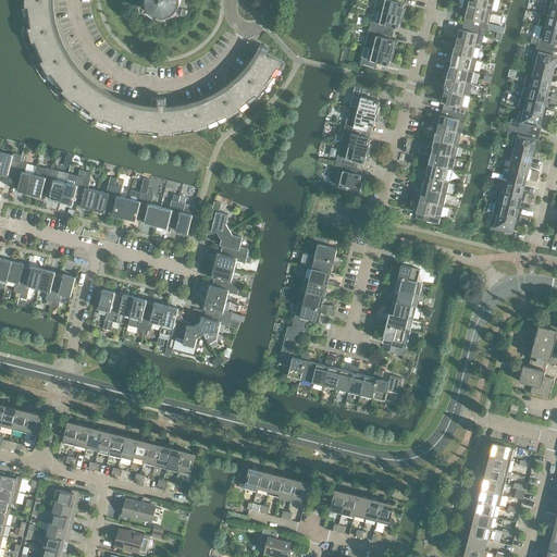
[(101,91),(96,88),(91,85),(87,82),(84,77),(81,74),(76,70),(72,64),(69,59),(64,52),(61,47),(59,40),(56,34),(53,26),(52,20),(51,13),(50,5),(50,0),(26,0),(26,1),(26,4),(27,7),(29,7),(31,11),(31,15),(32,20),(33,23),(33,27),(29,28),(31,31),(32,36),(34,41),(37,40),(46,60),(42,62),(47,70),(50,74),(52,72),(54,75),(58,78),(60,82),(63,85),(65,88),(63,90),(67,95),(72,99),(74,100),(76,98),(78,101),(83,103),(86,106),(89,108),(93,111),(91,113),(96,115),(103,120),(104,118),(109,119),(112,121),(116,122),(121,123),(125,125),(123,130),(137,133),(159,135),(176,135),(195,132),(210,127),(209,123),(226,115),(229,119),(242,110),(239,107),(255,95),(258,97),(269,86),(265,83),(277,67),(280,69),(284,61),(261,50),(258,57),(254,63),(248,70),(243,76),(237,82),(232,86),(225,90),(219,95),(212,98),(206,101),(198,104),(190,107),(187,107),(183,108),(178,109),(174,109),(171,110),(166,110),(165,98),(151,98),(151,109),(147,109),(140,108),(134,106),(126,104),(120,101),(113,99),(108,96),(101,91)]
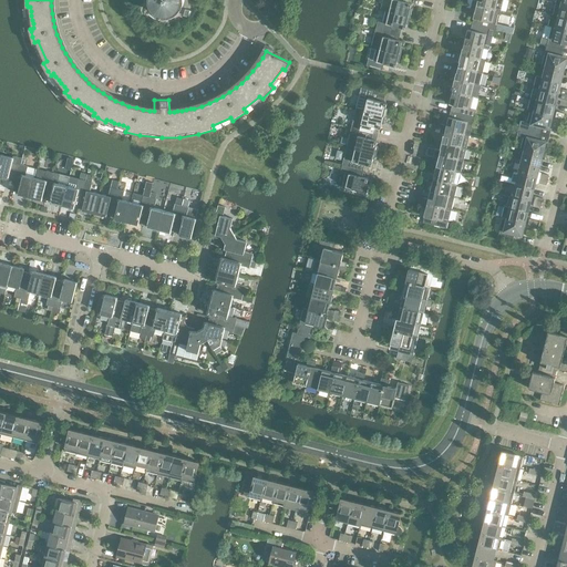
[(147,0),(148,1),(150,4),(150,7),(152,10),(172,16),(175,14),(177,12),(179,11),(181,9),(183,7),(184,3),(184,1),(184,0),(147,0)]
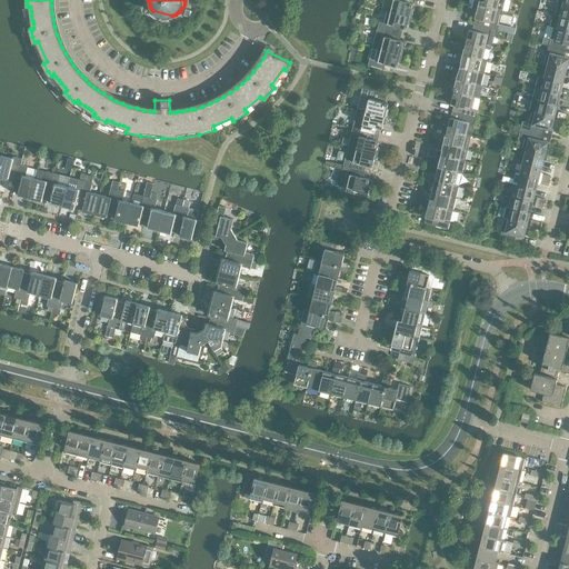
[(408,2),(408,0),(383,0),(382,9),(387,10),(412,17),(413,9),(411,9),(413,3),(408,2)]
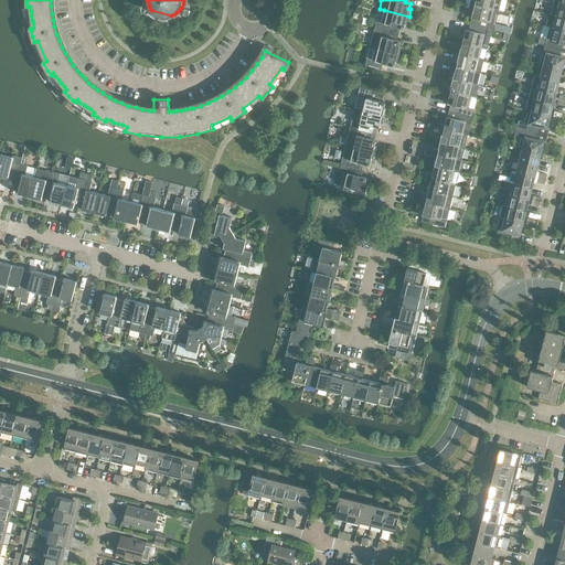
[(501,0),(476,0),(477,1),(472,0),(470,0),(470,3),(499,11),(501,0)]
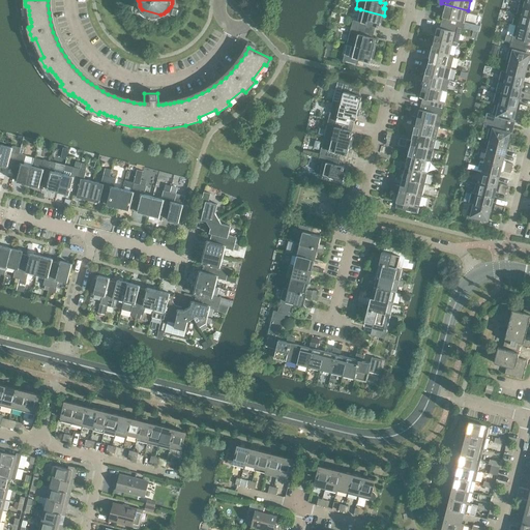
[(464,28),(468,10),(441,3),(440,7),(445,9),(441,23),(464,28)]
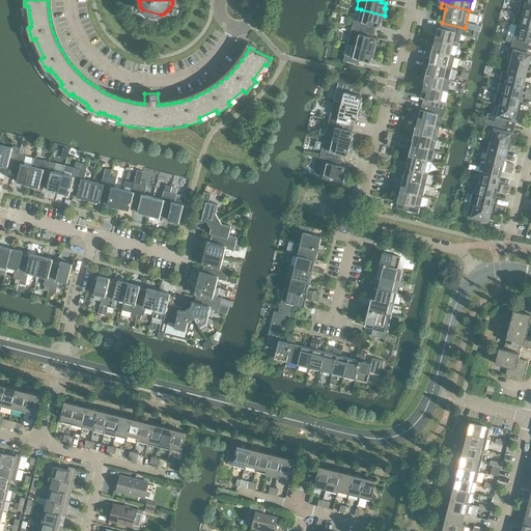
[(530,17),(530,5),(521,3),(518,15),(530,17)]
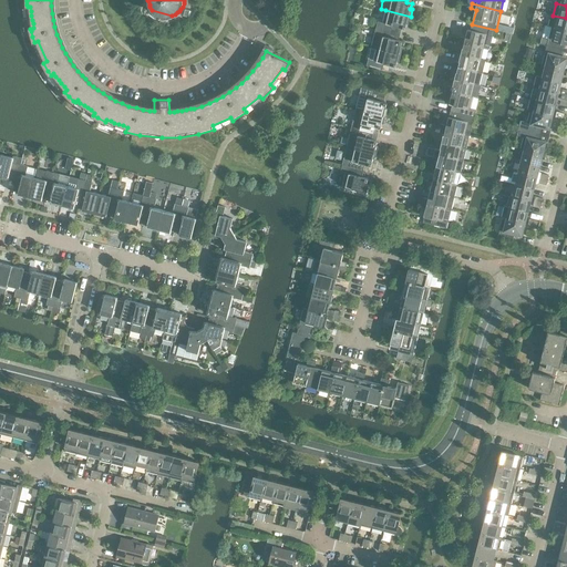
[(409,24),(411,17),(385,10),(383,22),(378,21),(377,28),(398,33),(400,28),(405,29),(406,23),(409,24)]
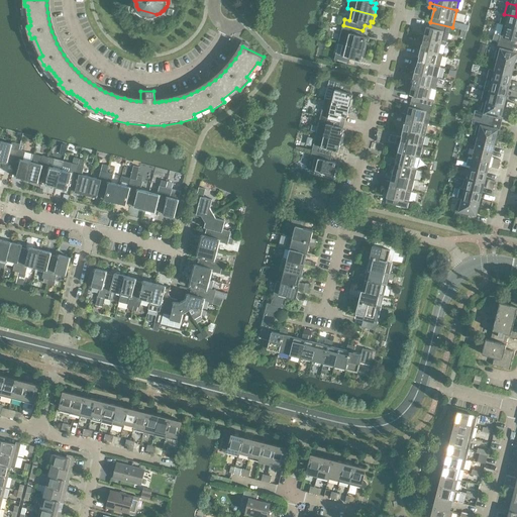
[(516,16),(504,14),(503,13),(500,23),(503,24),(504,24),(504,25),(516,27),(516,16)]
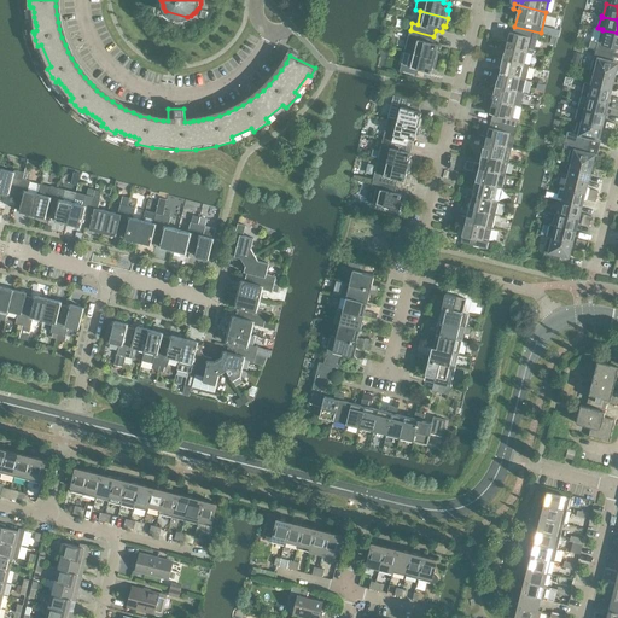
[(538,40),(541,33),(514,27),(513,33),(511,33),(508,41),(502,40),(501,45),(528,51),(530,38),(538,40)]
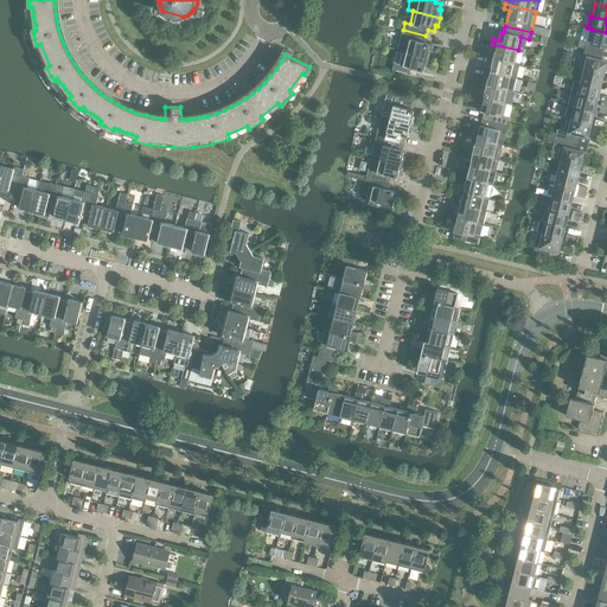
[(606,46),(606,32),(592,30),(592,29),(590,29),(587,42),(580,40),(579,48),(585,49),(601,53),(602,46),(606,46)]
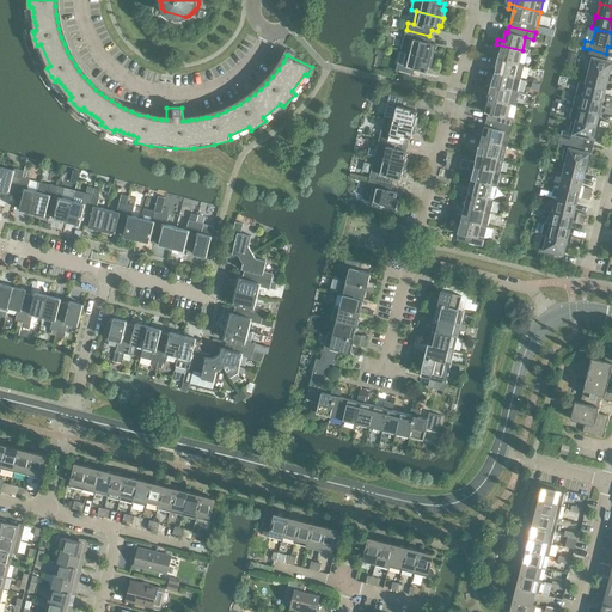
[(434,44),(428,43),(429,36),(407,30),(401,50),(407,51),(433,59),(435,50),(433,50),(434,44)]
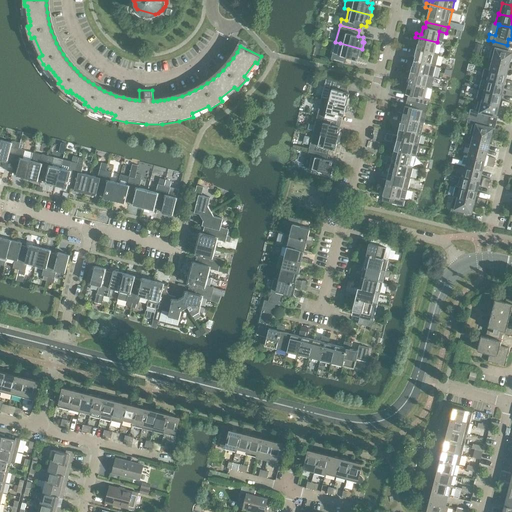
[(434,53),(437,42),(415,37),(414,41),(419,42),(417,49),(434,53)]
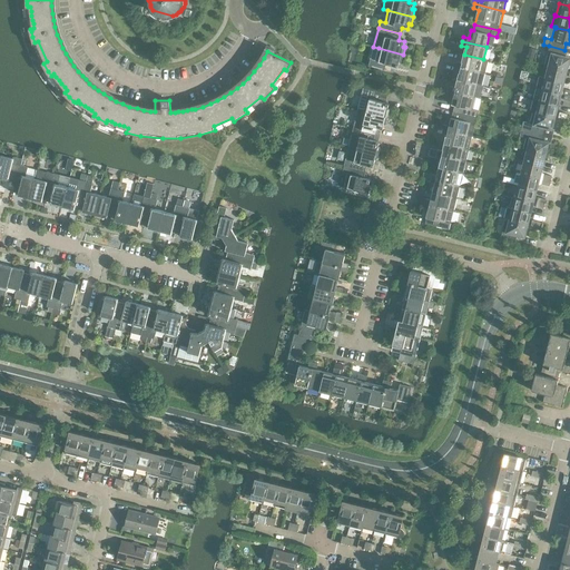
[(562,57),(564,50),(549,46),(544,66),(548,67),(549,66),(567,70),(569,58),(562,57)]
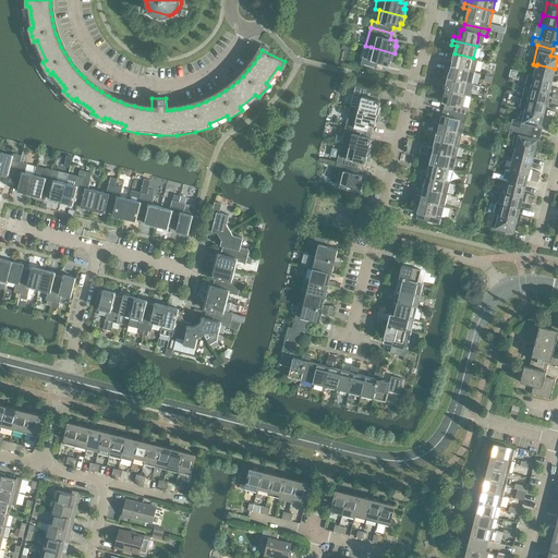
[(392,61),(395,53),(371,47),(367,59),(363,58),(361,64),(377,69),(378,62),(390,65),(391,60),(392,61)]
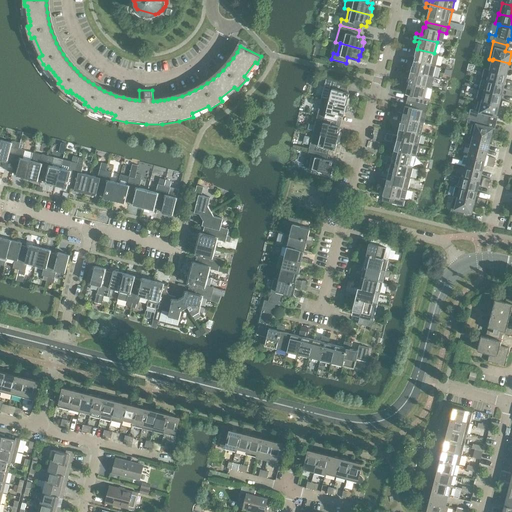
[(476,43),(474,54),(479,55),(482,45),(476,43)]
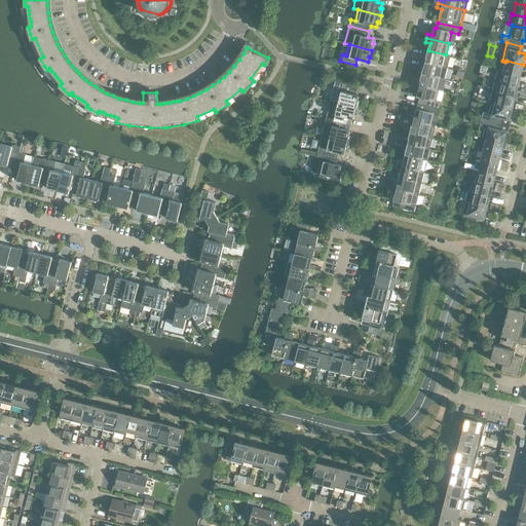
[(451,57),(446,54),(428,50),(426,59),(422,57),(421,61),(443,66),(448,68),(451,57)]
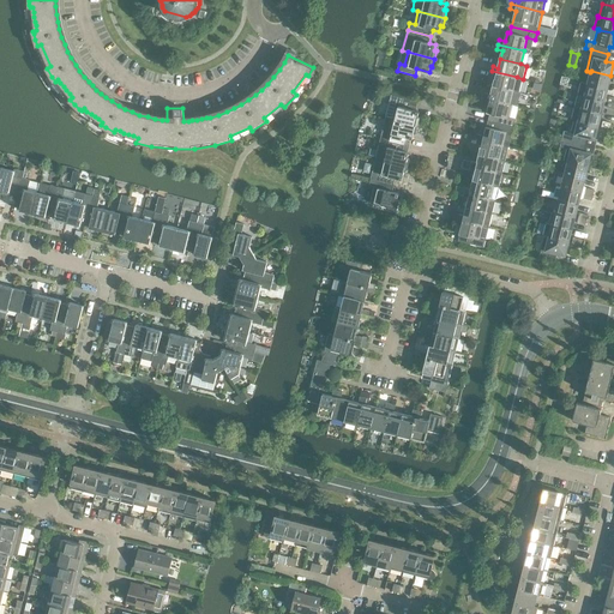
[(513,91),(517,77),(492,71),(491,76),(495,77),(494,85),(513,91)]
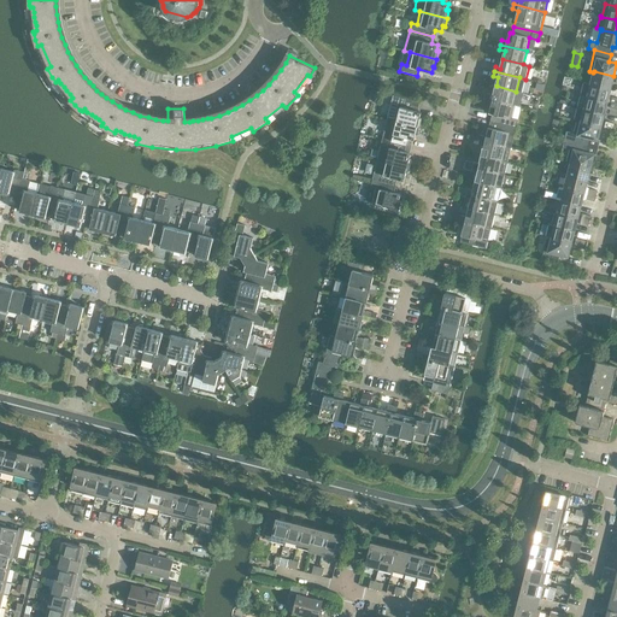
[(610,89),(613,76),(594,71),(593,72),(591,84),(610,89)]
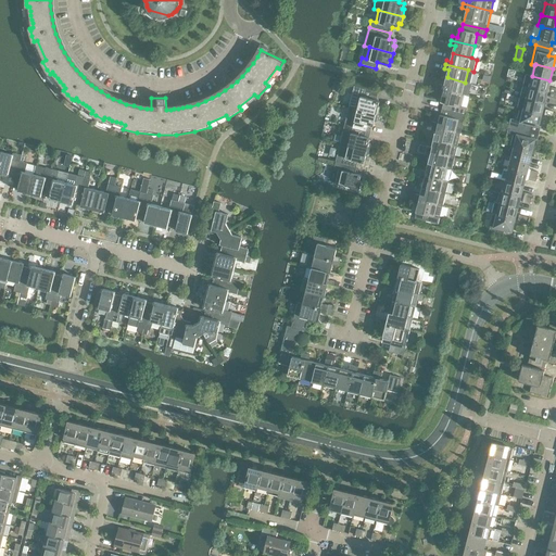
[(550,80),(532,76),(526,74),(523,86),(547,91),(550,80)]
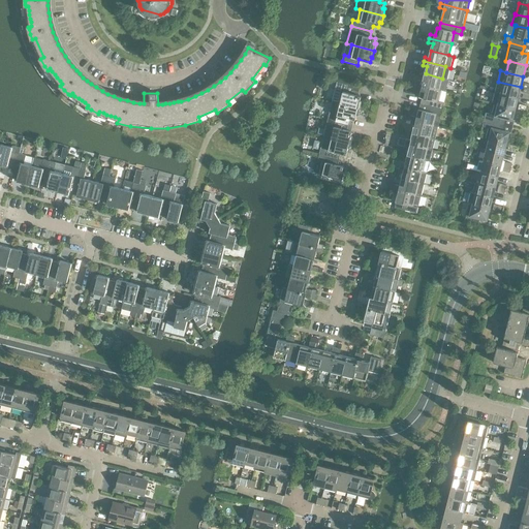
[(442,79),(426,73),(424,82),(418,80),(417,84),(440,90),(442,79)]
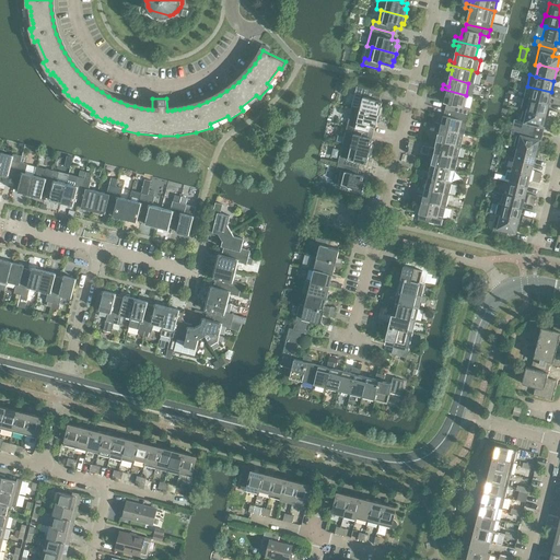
[(382,102),(376,100),(378,91),(357,85),(352,107),(357,108),(381,114),(383,107),(381,106),(382,102)]
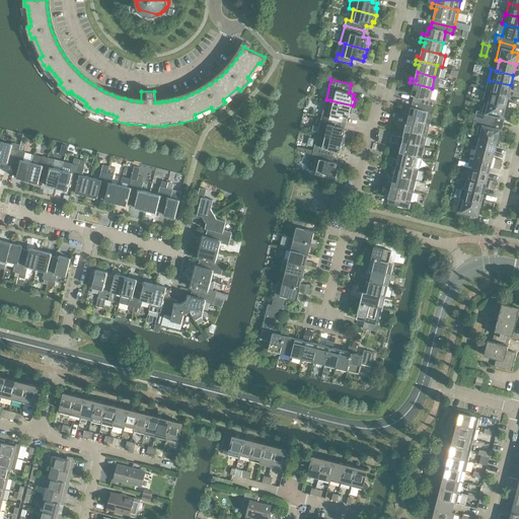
[(508,96),(511,85),(489,80),(486,90),(508,96)]
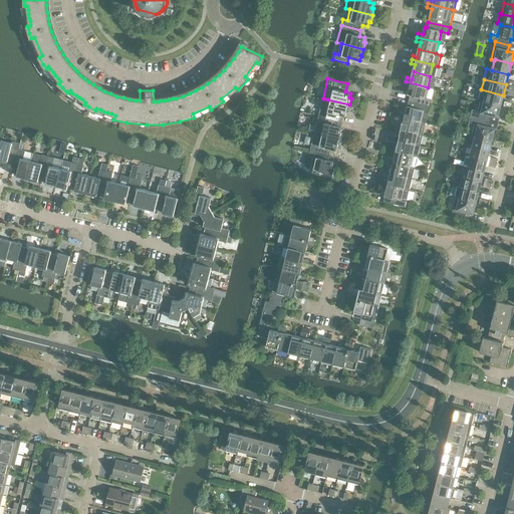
[(425,98),(428,87),(406,81),(405,85),(410,86),(408,94),(410,95),(409,100),(430,106),(432,99),(425,98)]
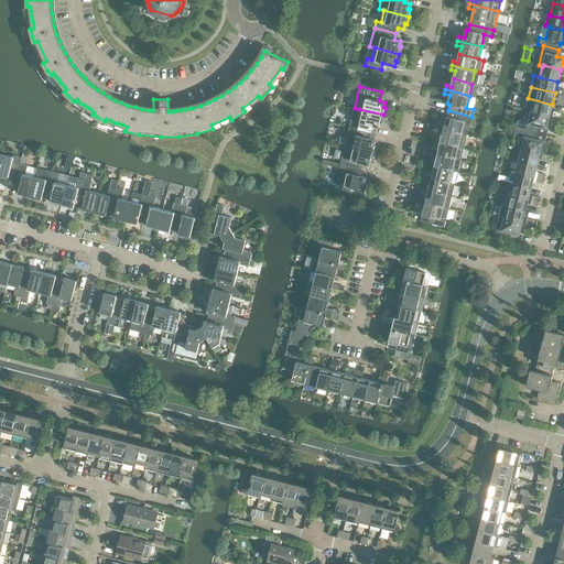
[(549,116),(552,105),(528,98),(524,109),(528,110),(531,111),(549,116)]
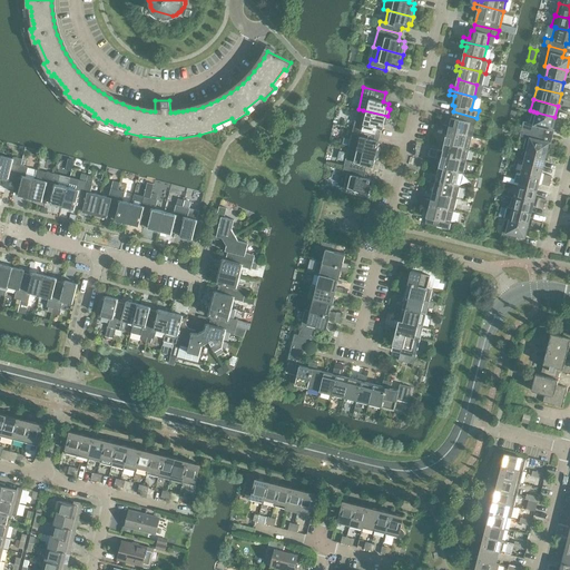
[(386,124),(387,116),(363,110),(360,123),(355,121),(353,128),(375,134),(376,127),(383,128),(384,124),(386,124)]
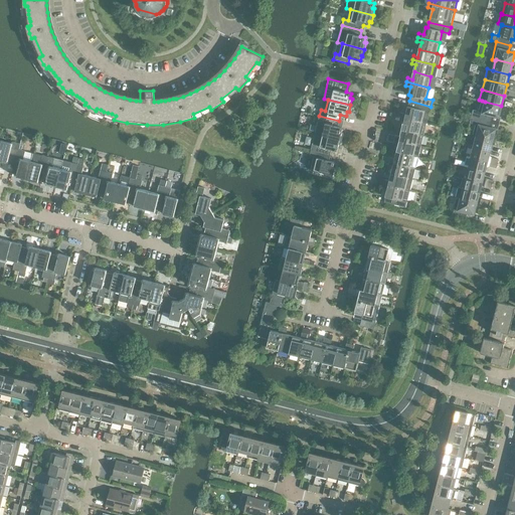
[(431,107),(409,101),(406,114),(401,113),(400,117),(426,124),(431,107)]
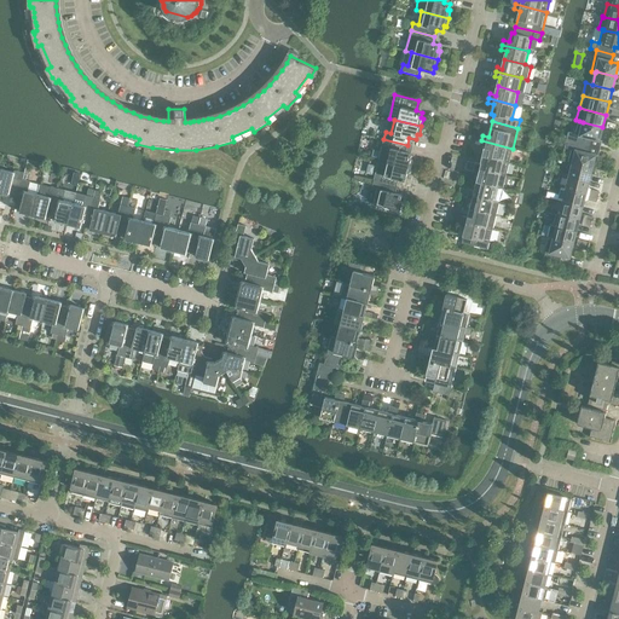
[(600,140),(602,127),(583,122),(579,121),(576,134),(568,132),(566,140),(590,145),(591,138),(600,140)]
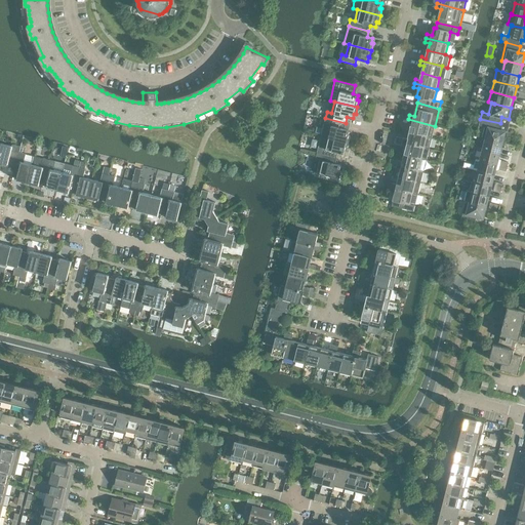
[(349,134),(350,130),(345,128),(346,123),(325,118),(321,135),(349,143),(351,135),(349,134)]
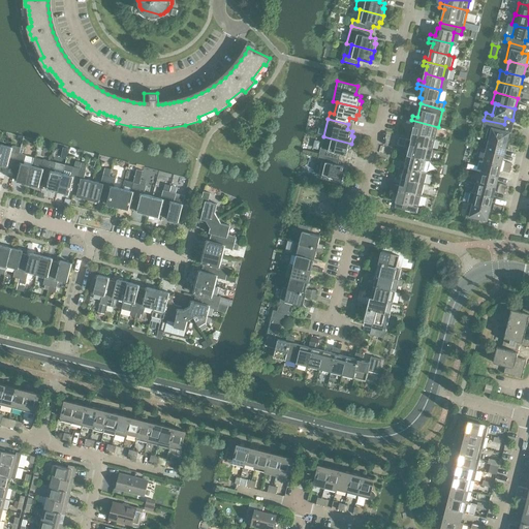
[(438,127),(411,120),(410,124),(415,125),(413,132),(435,138),(438,127)]
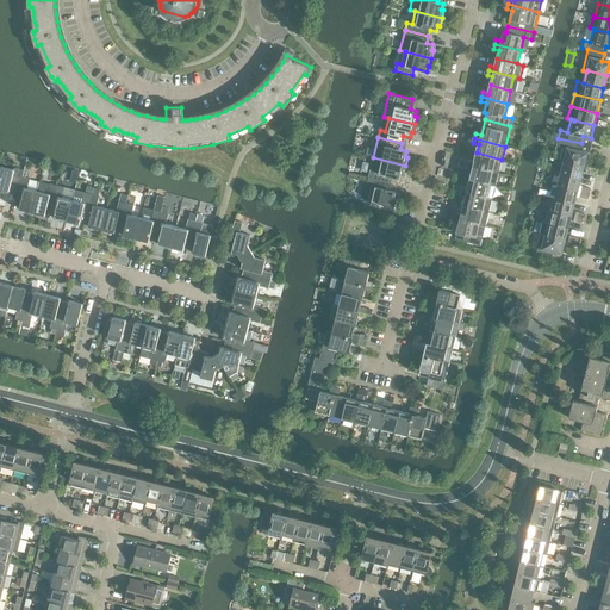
[(579,150),(582,143),(558,138),(556,145),(564,148),(560,161),(564,162),(564,161),(584,166),(587,153),(579,150)]
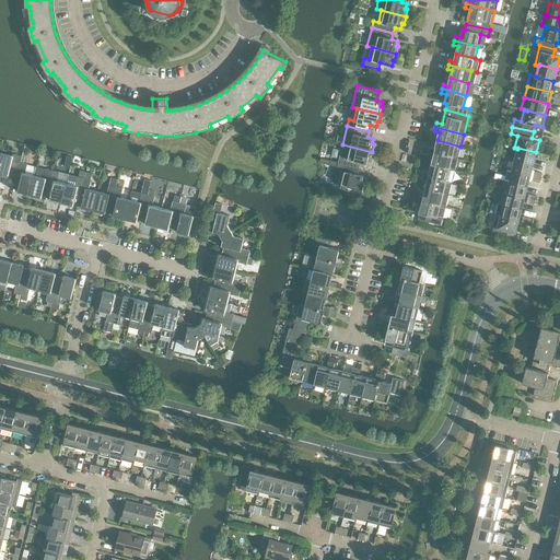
[(461,147),(438,140),(435,148),(430,147),(429,151),(458,159),(461,147)]
